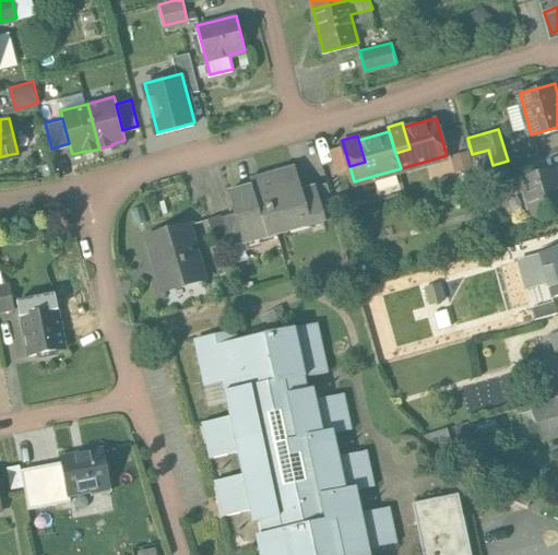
[(508,161),(493,165),(497,180),(512,177),(508,161)]
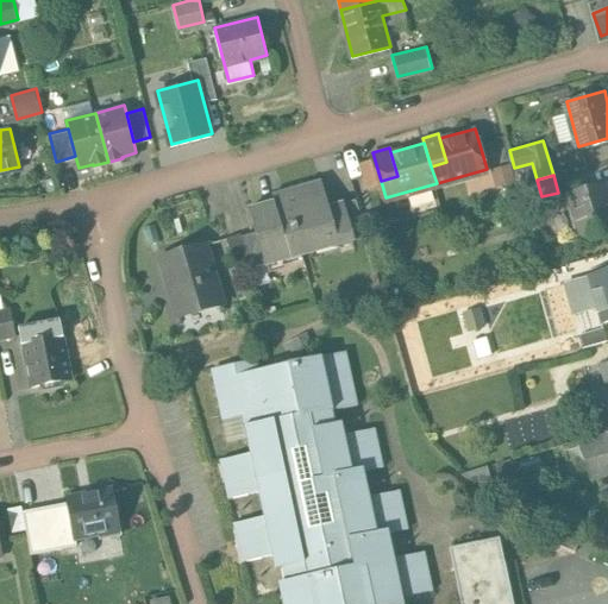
[(275,199),(290,256),(355,238),(351,225),(344,200),(328,205),(321,178),(284,188),(286,195),(275,199)]
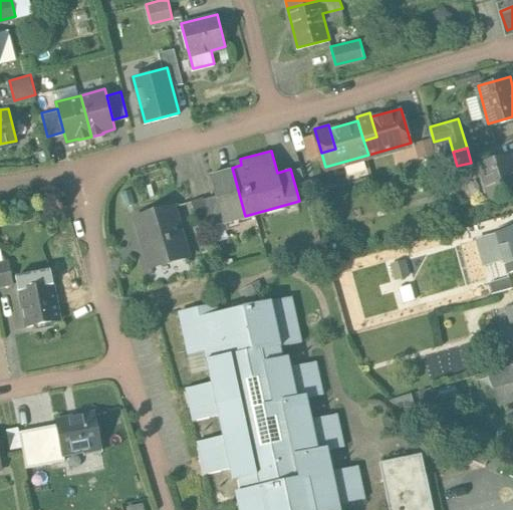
[(457,166),(453,152),(425,160),(429,174),(457,166)]
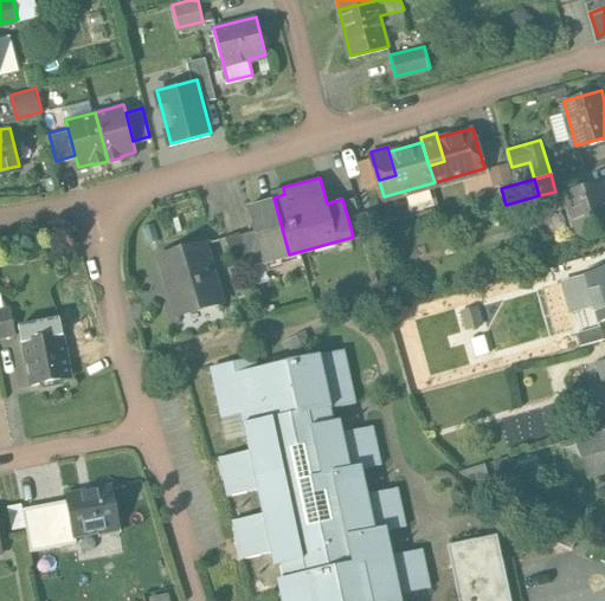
[(604,187),(603,180),(565,191),(578,236),(604,227),(604,187)]
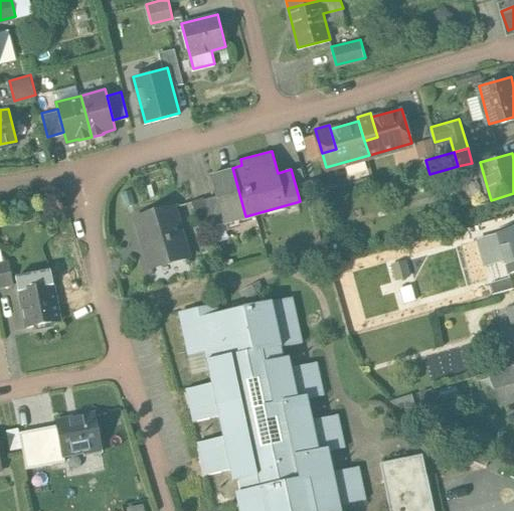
[(302,166),(291,169),(297,190),(308,187),(302,166)]
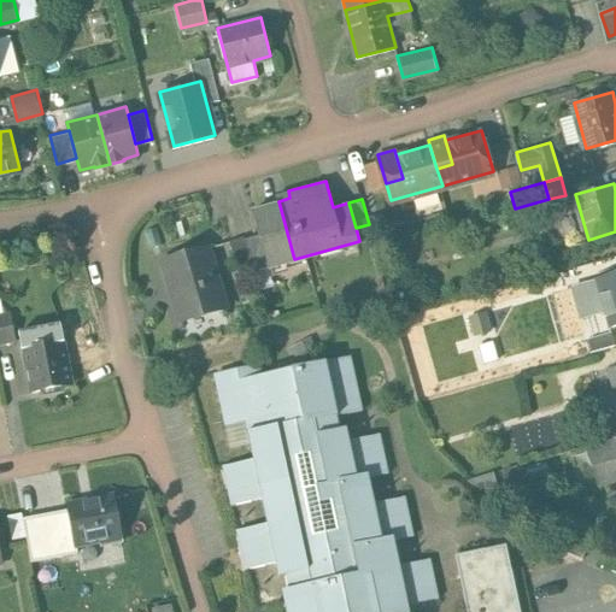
[(269,266),(294,259),(279,201),(253,209),(259,233),(269,264),(269,266)]
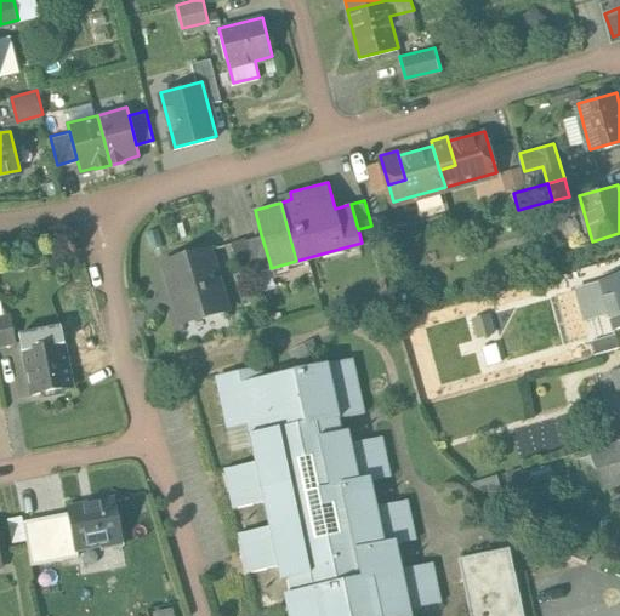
[(261,234),(248,238),(257,271),(271,266),(261,234)]
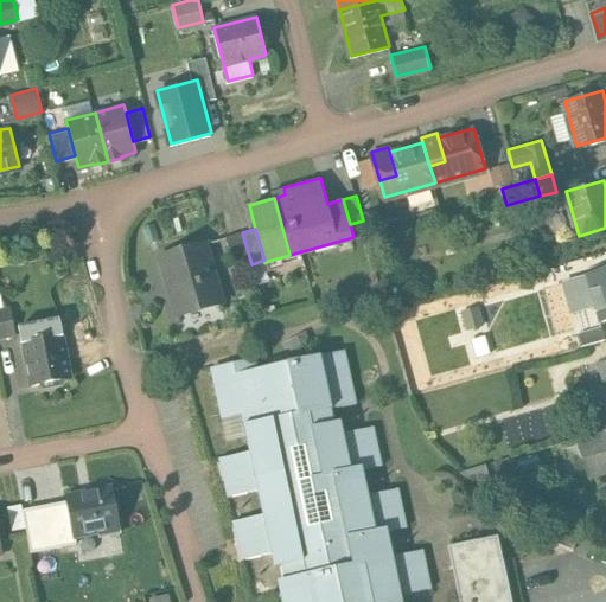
[(241,230),(227,235),(236,269),(252,264),(242,232),(241,230)]
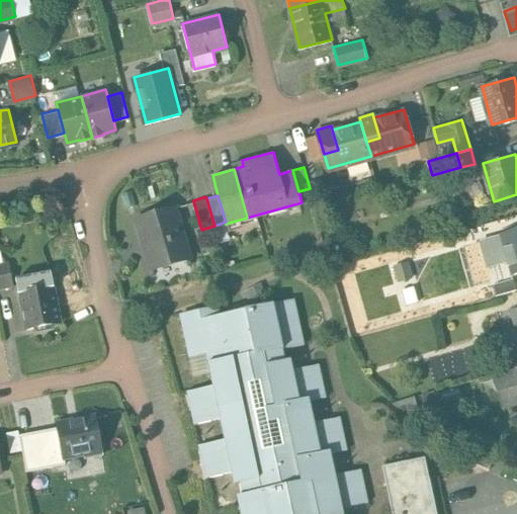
[(175,205),(137,217),(152,268),(189,257),(175,205)]
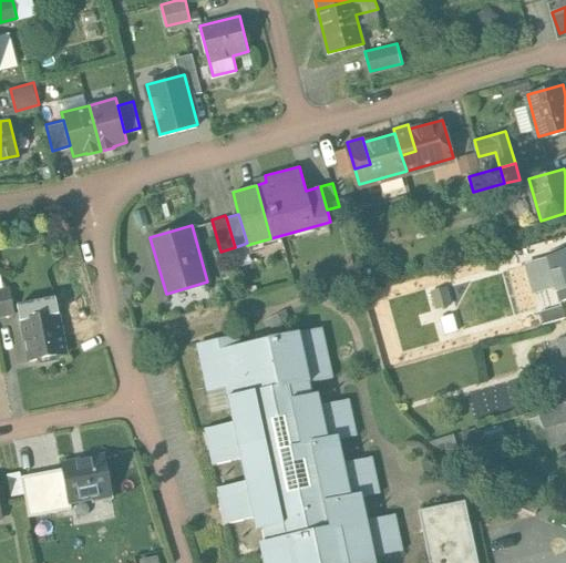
[(565,249),(548,255),(561,297),(565,295),(565,249)]
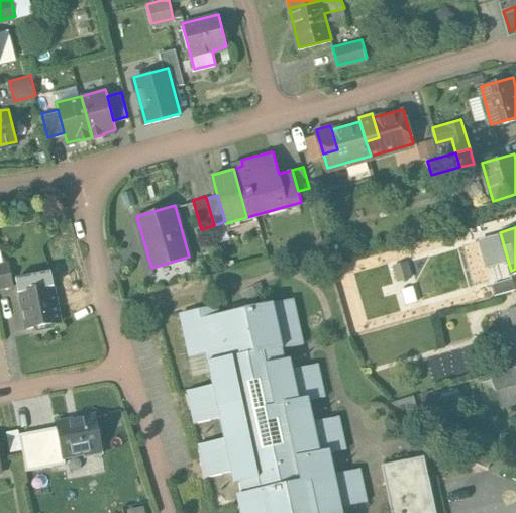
[(9,262),(0,263),(0,285),(13,283),(9,262)]
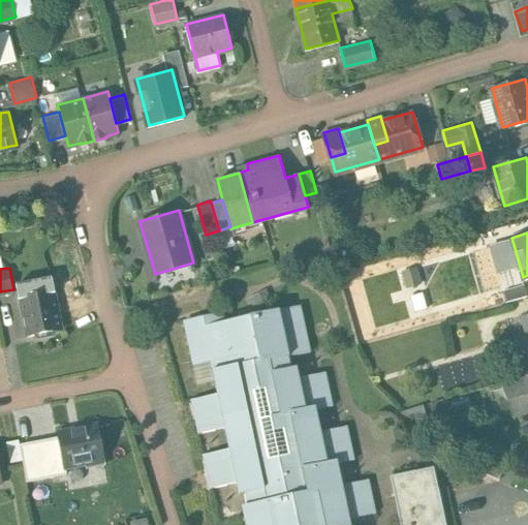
[(52,277),(18,284),(28,334),(62,328),(52,277)]
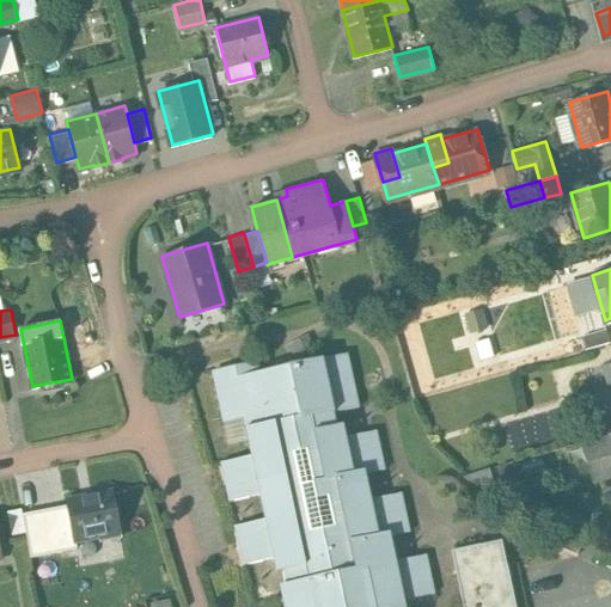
[(608,327),(584,335),(586,347),(610,339),(610,336),(608,327)]
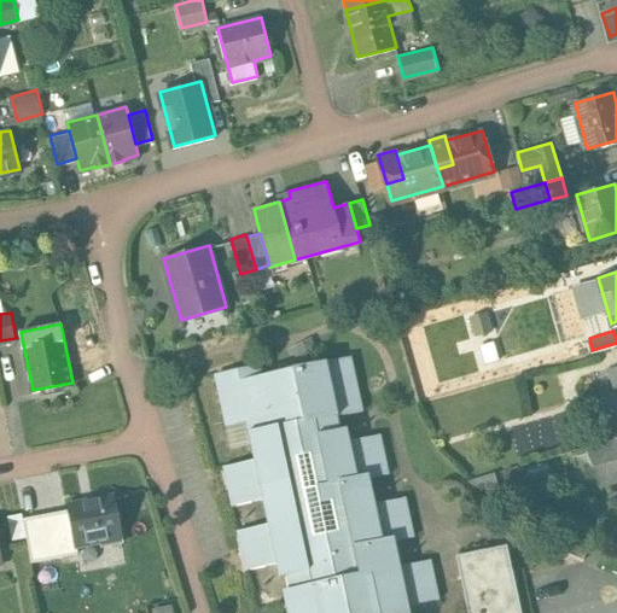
[(313,337),(296,345),(303,358),(319,350),(313,337)]
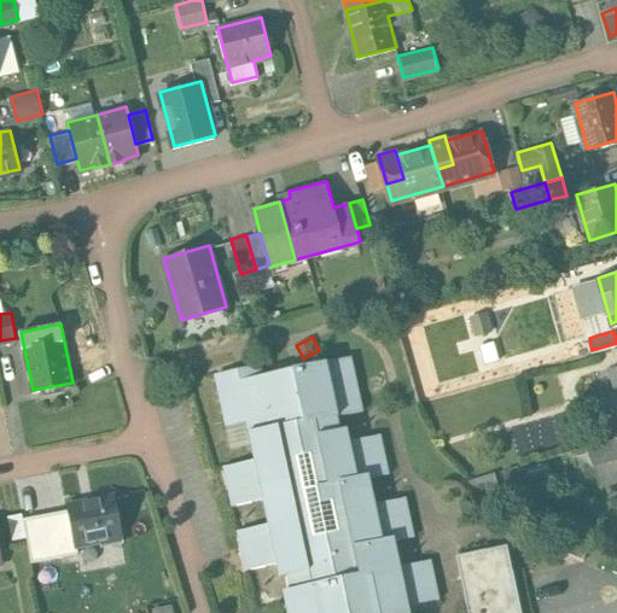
[(522,612),(507,543),(458,554),(469,612),(411,612),(409,603),(440,596),(431,556),(401,564),(396,538),(415,535),(406,495),(376,501),(371,476),(390,471),(380,431),(349,438),(347,426),(342,427),(338,414),(364,408),(351,354),(263,373),(275,427),(249,433),(255,456),(223,463),(233,503),(263,496),(268,521),(238,527),(246,567),(278,561),(280,574),(286,573),(289,588),(284,589),(289,612),(522,612)]
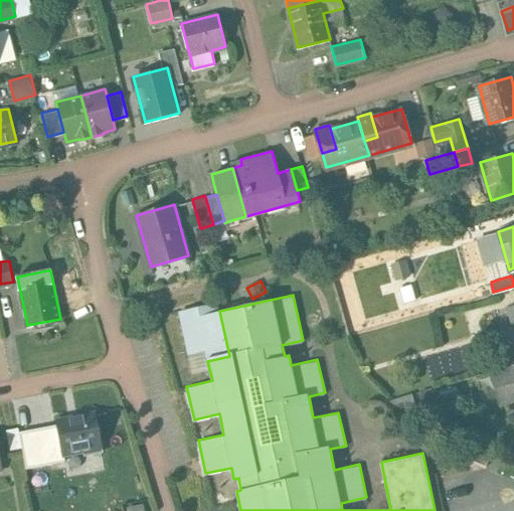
[(217,301),(179,310),(188,352),(205,349),(207,361),(229,356),(219,311),(217,301)]
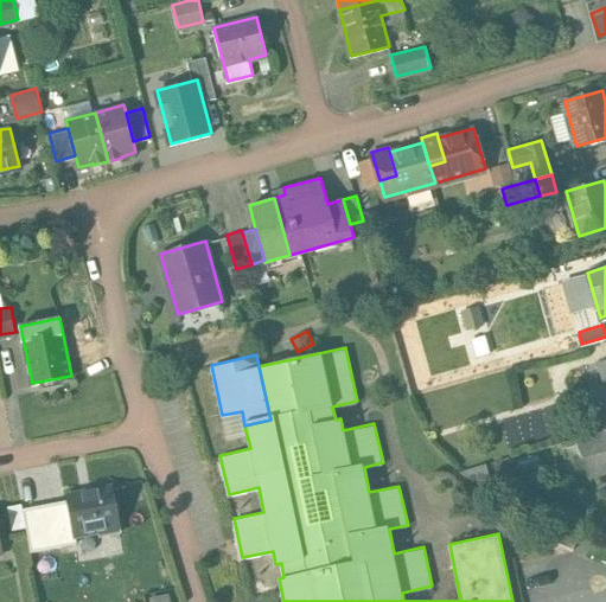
[(605,428),(579,436),(589,474),(605,469),(605,428)]
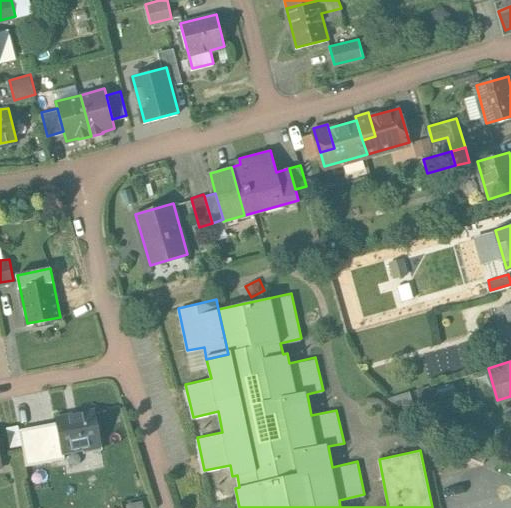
[(93,409),(58,416),(65,450),(86,446),(86,448),(101,446),(93,409)]
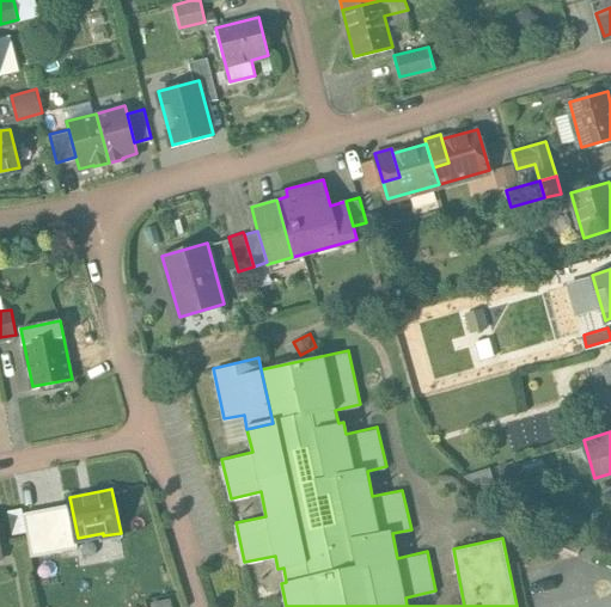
[(56,541),(32,546),(37,571),(61,566),(56,541)]
